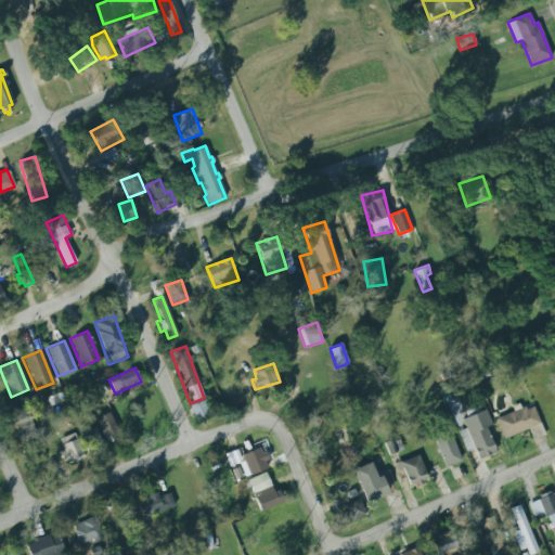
[(191,405),(195,420),(211,414),(206,400),(191,405)]
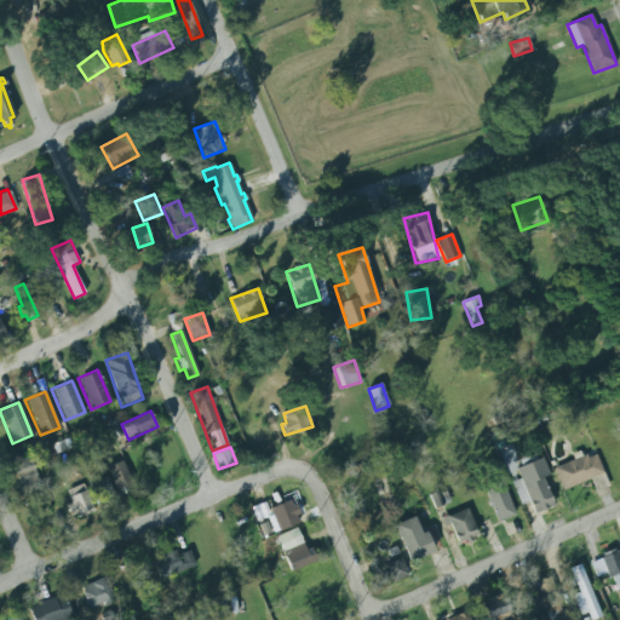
[(552,468),(562,491),(602,472),(595,454),(587,458),(585,454),(552,468)]
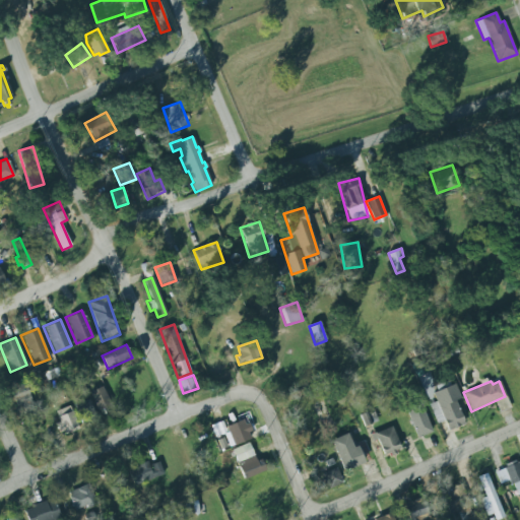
[(433,392),(437,402),(430,404),(437,424),(444,420),(448,431),(465,425),(456,400),(460,398),(455,384),(433,392)]
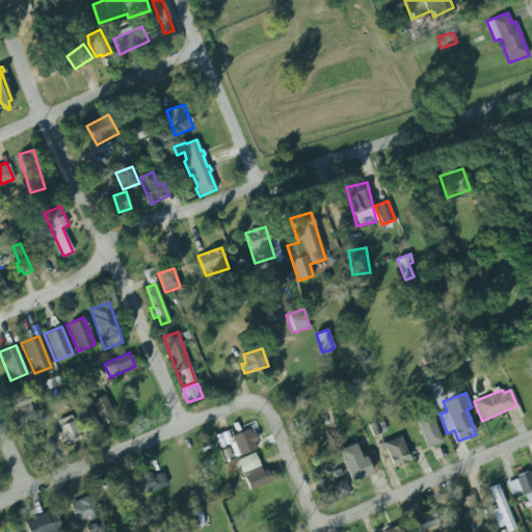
[(11,399),(19,427),(37,422),(29,394),(11,399)]
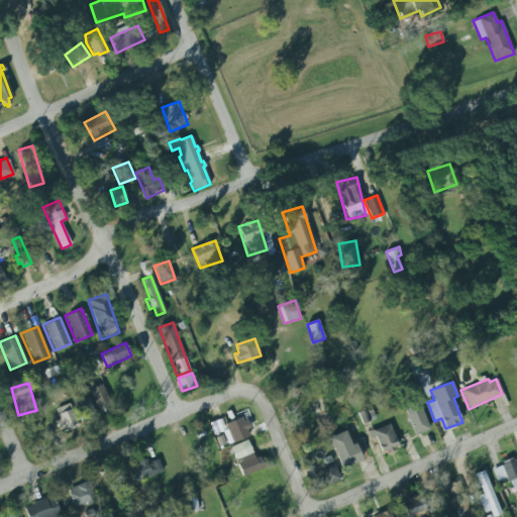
[(101,384),(110,402),(97,409),(88,390),(101,384)]
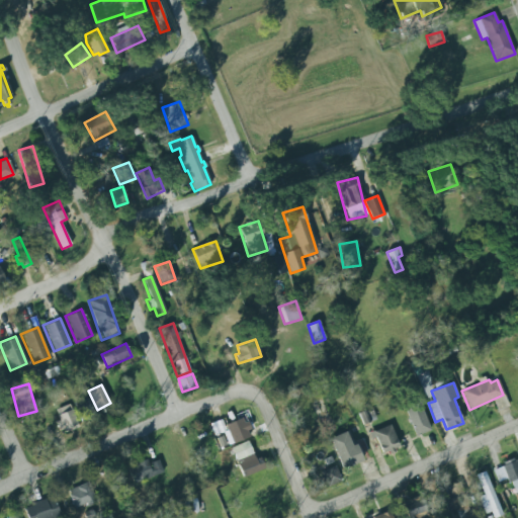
[(81,423),(96,419),(91,399),(76,403),(81,423)]
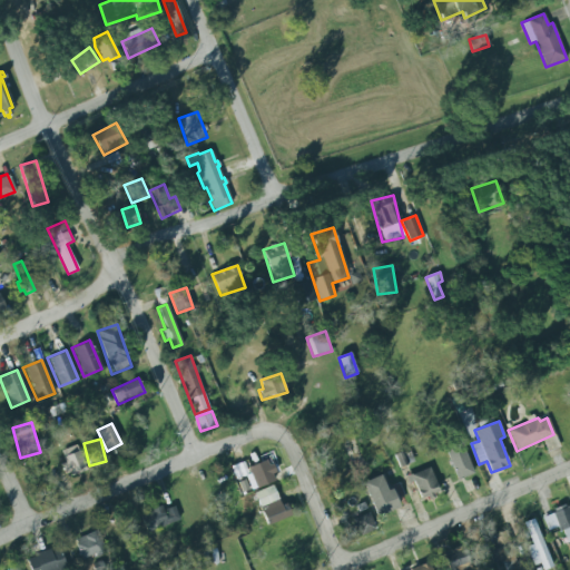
[(443,448),(459,441),(473,474),(457,480),(443,448)]
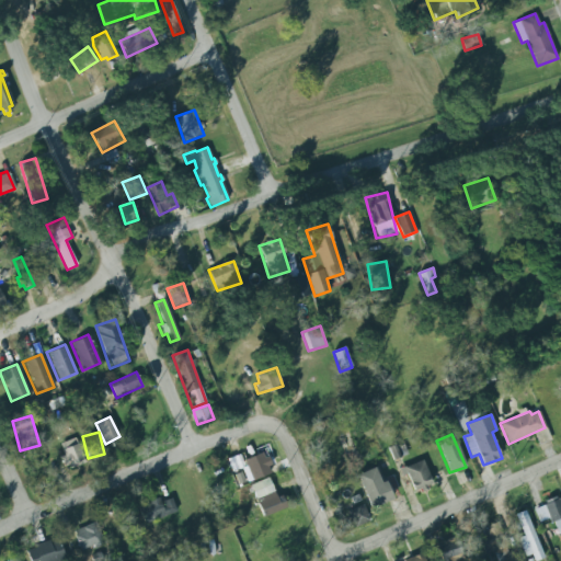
[(60,457),(65,470),(86,462),(77,438),(60,444),(65,455),(60,457)]
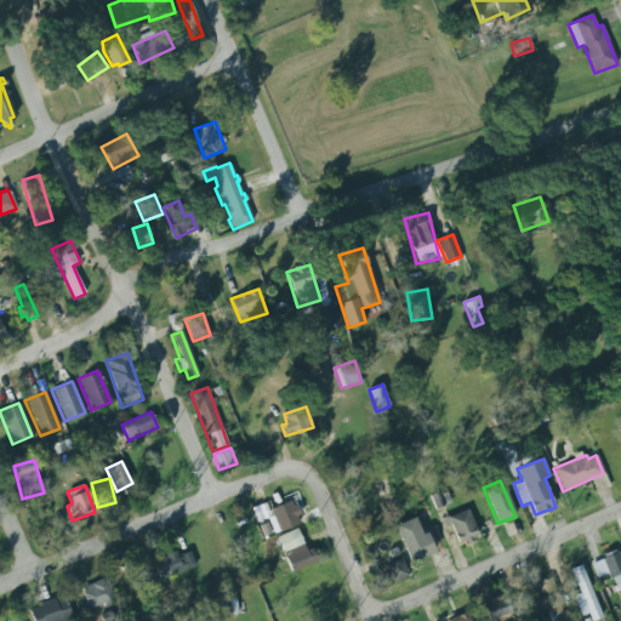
[(302,523),(292,500),(269,510),(279,533),(302,523)]
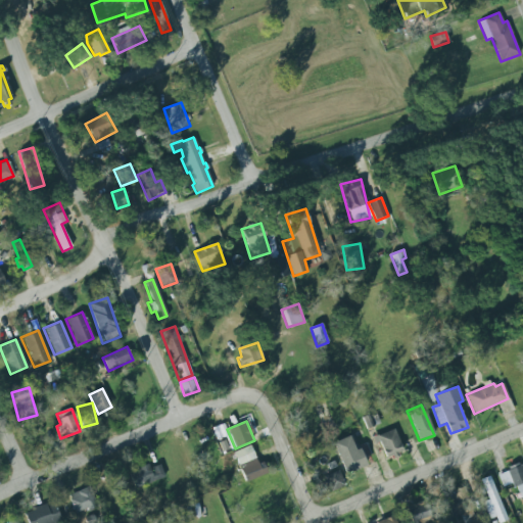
[(376,435),(392,428),(402,450),(396,453),(398,456),(392,459),(390,456),(385,458),(376,435)]
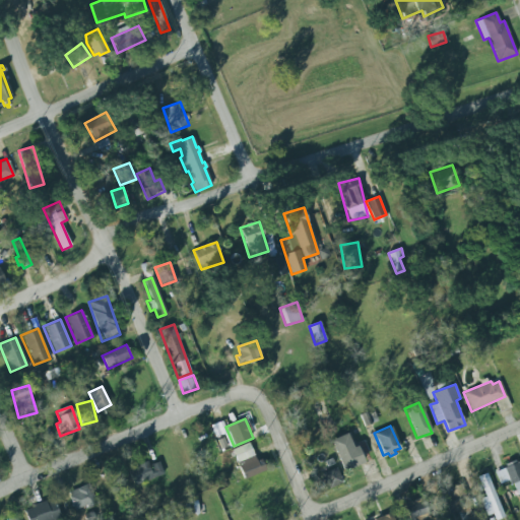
[(329,440),(345,433),(351,447),(356,445),(364,462),(342,471),(329,440)]
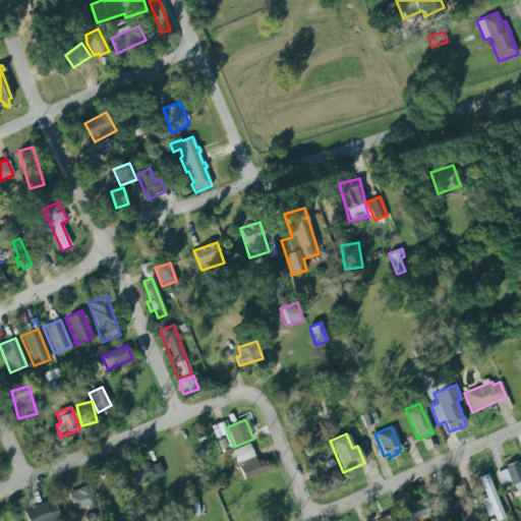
[(266,473),(262,460),(255,462),(250,445),(233,450),(243,480),(266,473)]
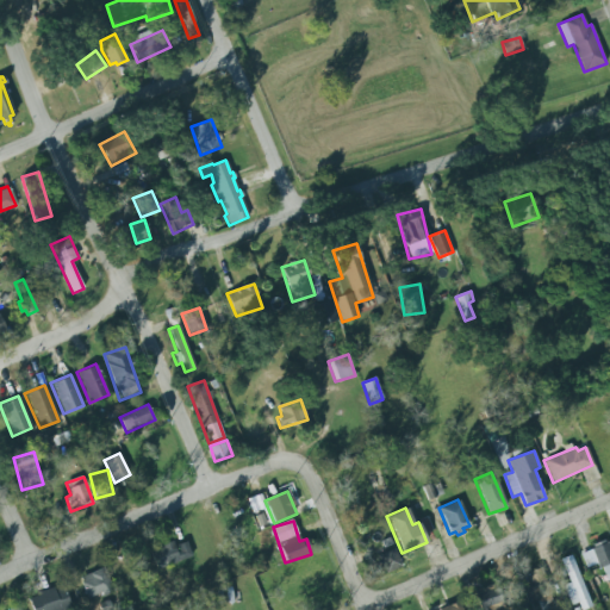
[(579,553),(586,568),(599,562),(607,582),(609,580),(609,547),(608,541),(579,553)]
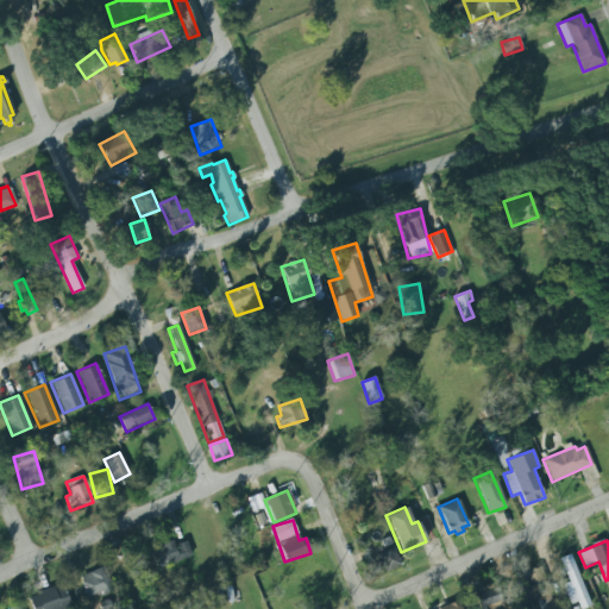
[(187,541),(174,545),(173,541),(150,550),(157,569),(192,557),(187,541)]
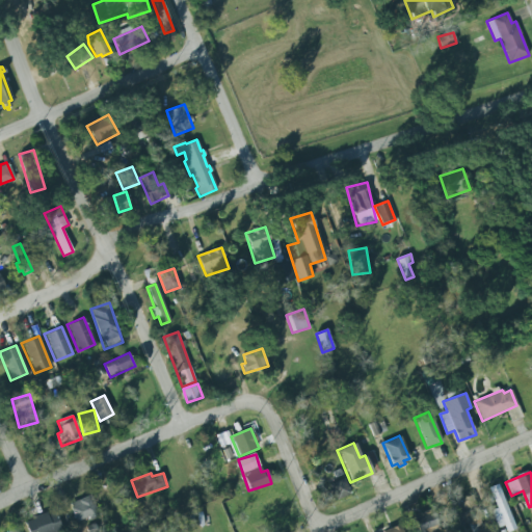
[(351,495),(344,479),(329,485),(336,501),(351,495)]
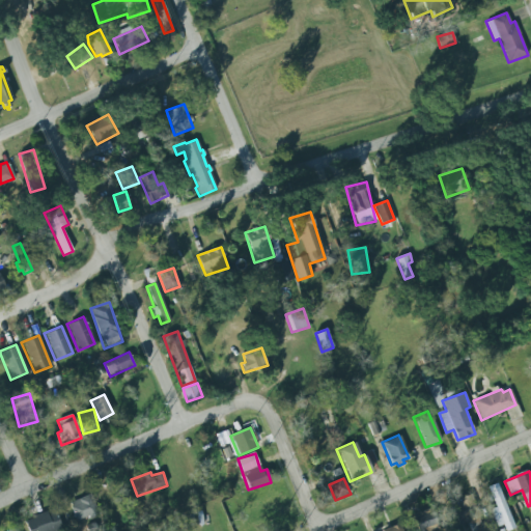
[(486,486),(496,483),(514,528),(507,530),(504,530),(502,525),(496,527),(488,510),(495,507),(486,486)]
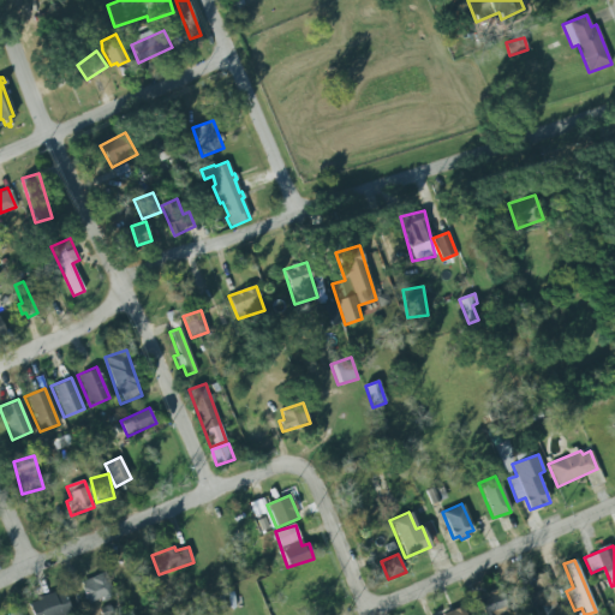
[(541,605),(544,614),(549,614),(560,611),(544,572),(525,580),(536,607),(541,605)]
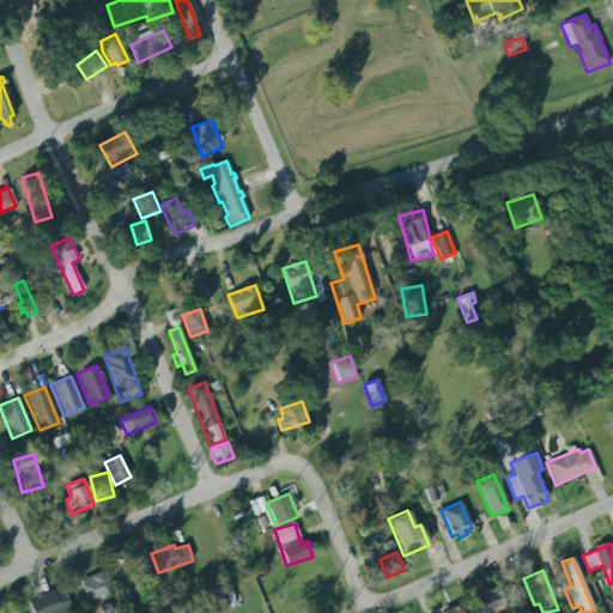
[(113,596),(107,572),(80,578),(86,602),(113,596)]
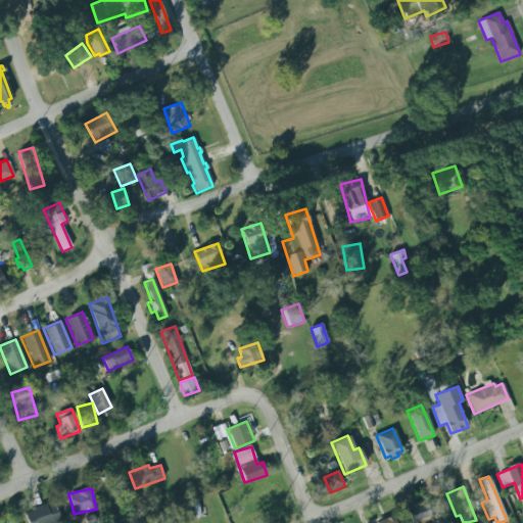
[(25,512),(28,522),(57,522),(60,522),(54,502),(25,512)]
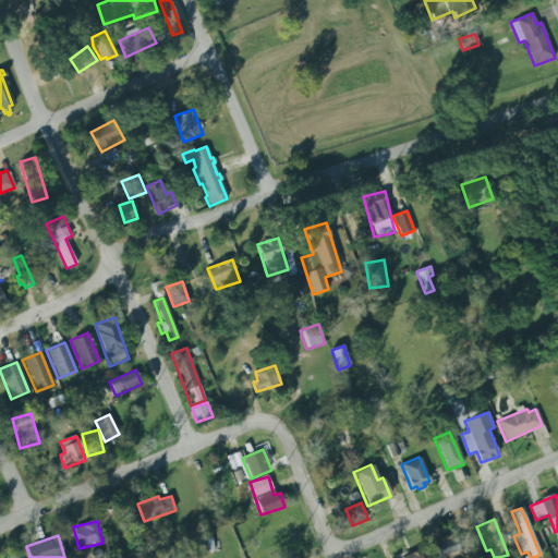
[(433,542),(438,557),(458,557),(451,535),(433,542)]
